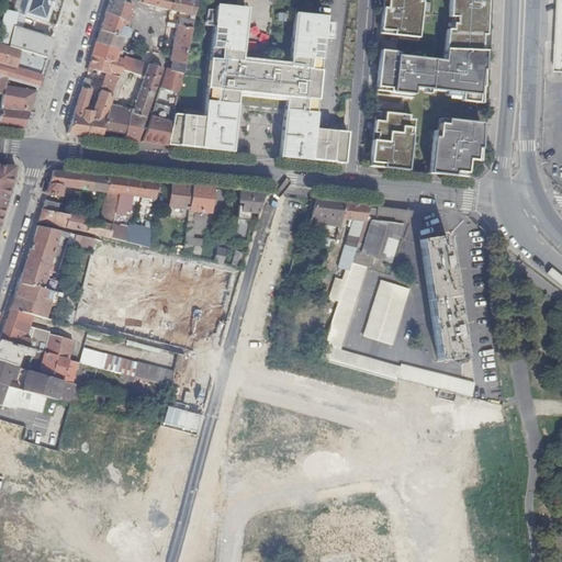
[(23,0),(24,0),(27,1),(22,17),(46,23),(52,3),(53,0),(23,0)]
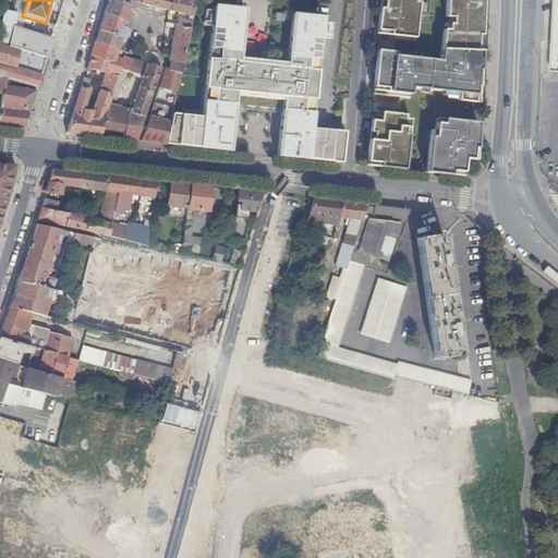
[(132,7),(117,0),(109,0),(105,14),(126,24),(132,7)]
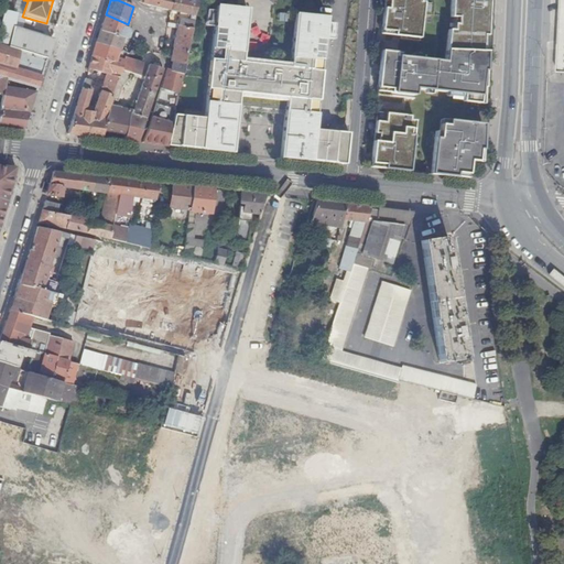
[(158,0),(156,8),(172,11),(174,0),(158,0)]
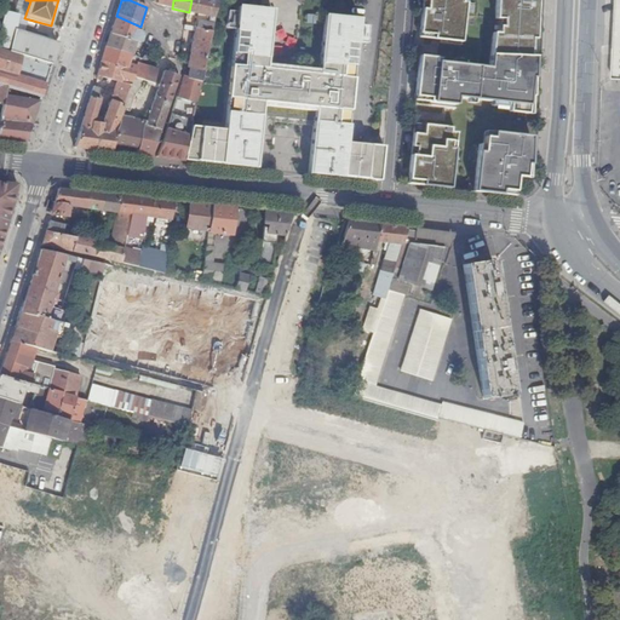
[(210,34),(217,4),(206,1),(200,0),(191,0),(189,12),(197,15),(194,29),(184,27),(183,29),(194,33),(195,29),(210,34)]
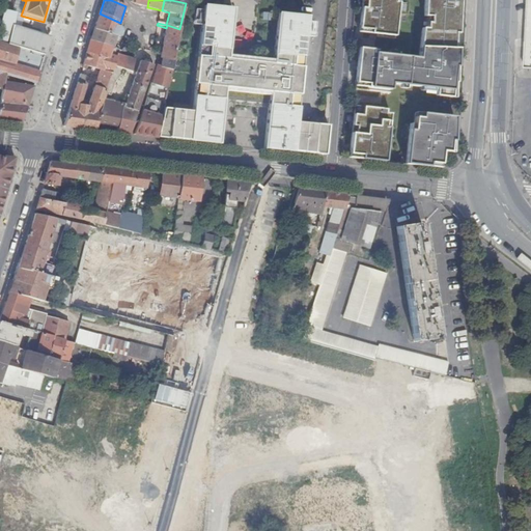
[(458,0),(424,0),(423,17),(427,17),(426,29),(422,29),(419,58),(358,52),(354,89),(389,93),(389,84),(436,88),(436,95),(451,98),(452,82),(456,83),(457,49),(453,49),(454,33),(457,34),(458,0)]
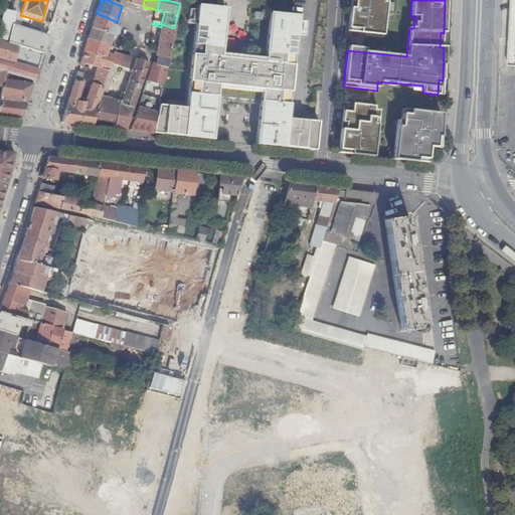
[(351,0),(348,31),(364,32),(364,36),(382,38),(386,0),(351,0)]
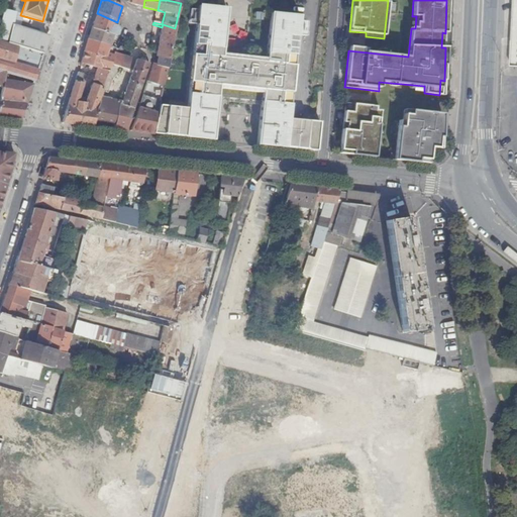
[(288,119),(291,93),(281,92),(284,65),(294,66),(295,55),(297,36),(298,22),(299,17),(270,14),(265,63),(221,59),(226,9),(198,6),(197,11),(196,25),(187,109),(159,105),(152,133),(213,140),(217,95),(218,84),(263,89),(261,100),(256,144),(287,148),(295,120),(288,119)]
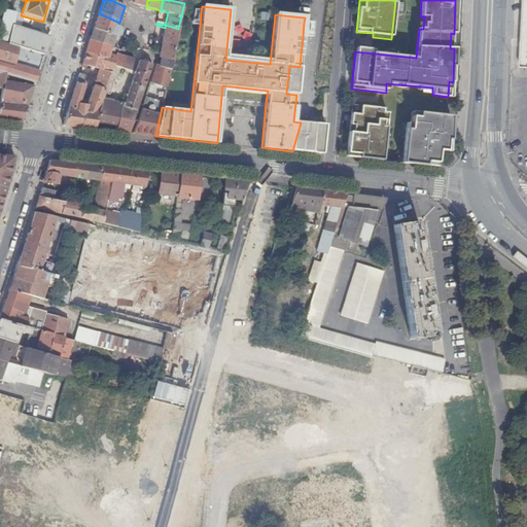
[(0,42),(8,45),(12,27),(15,13),(4,10),(0,26),(0,42)]
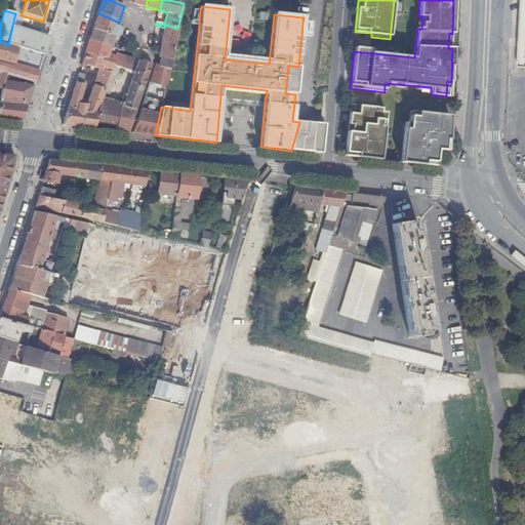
[(199,26),(200,11),(192,10),(191,25),(199,26)]
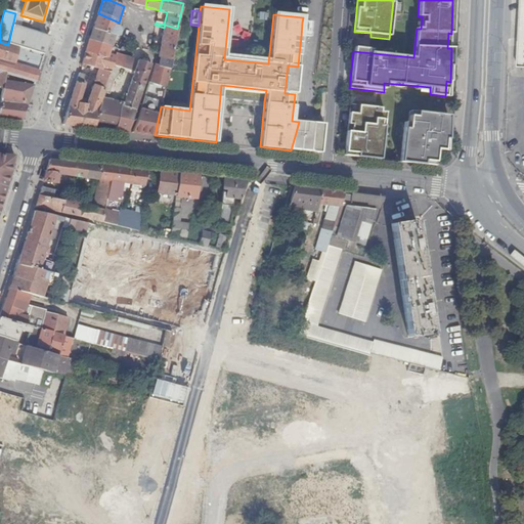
[(115,35),(119,23),(98,13),(97,15),(94,29),(115,35)]
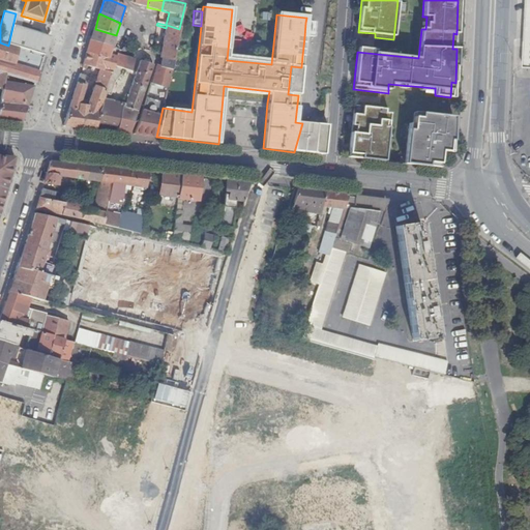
[(314,24),(305,23),(304,37),(312,37),(314,24)]
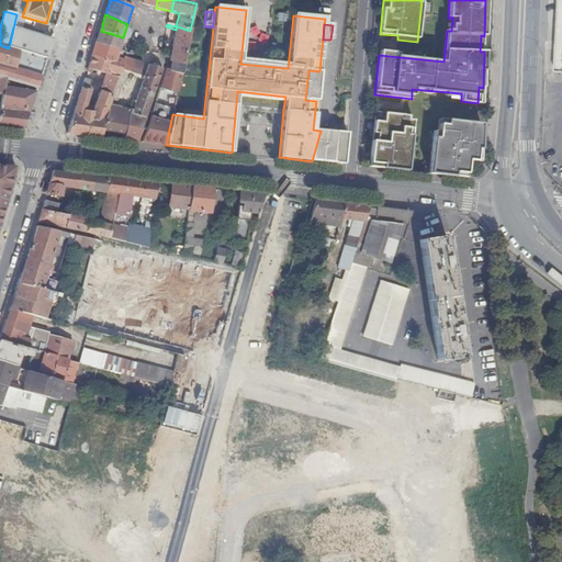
[(183,66),(190,31),(177,26),(176,30),(170,62),(171,63),(171,62),(183,66)]
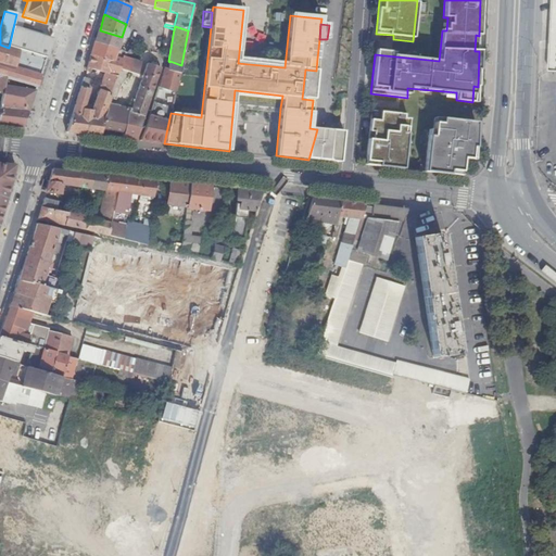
[(13,28),(9,48),(40,58),(42,50),(48,51),(52,38),(13,28)]
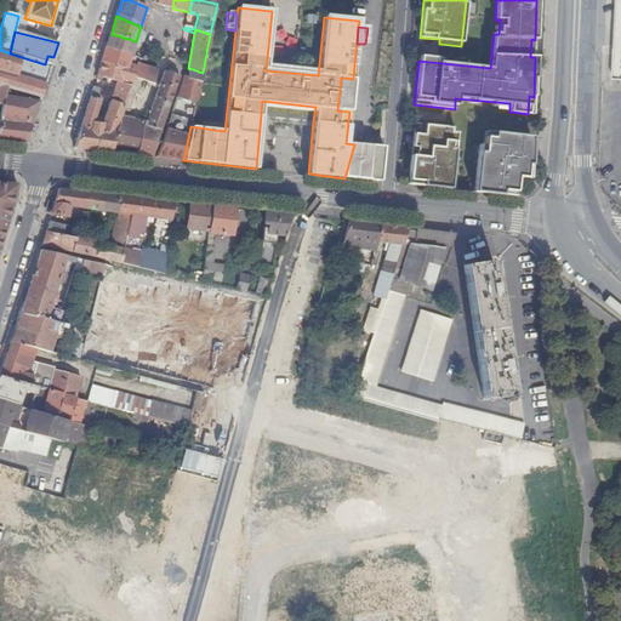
[(136,41),(112,34),(108,41),(107,47),(135,56),(136,52),(134,51),(136,41)]
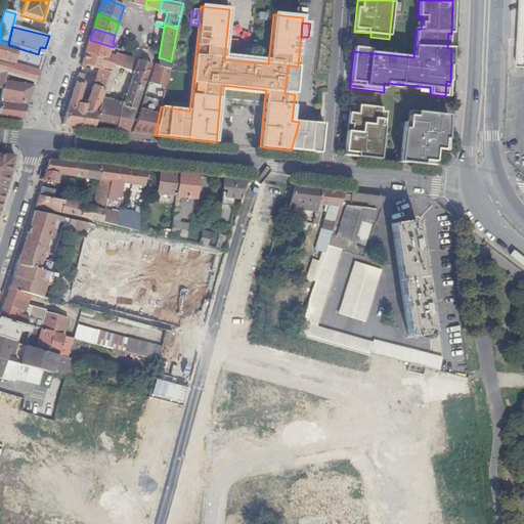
[(119,49),(114,47),(90,40),(86,50),(107,56),(108,54),(116,56),(117,54),(119,49)]
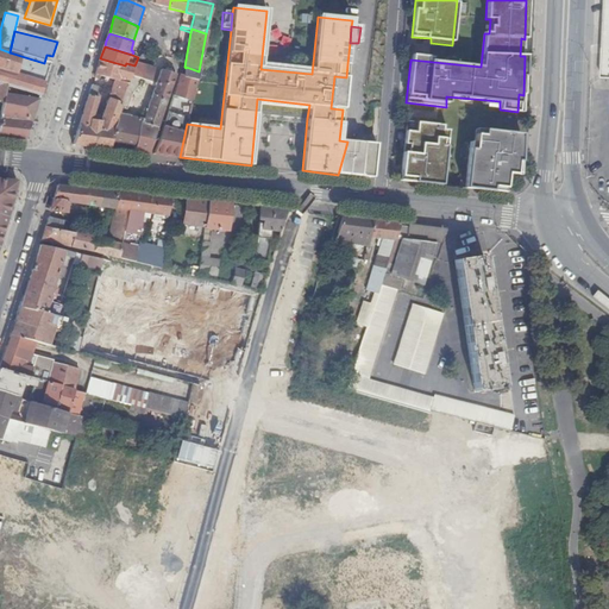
[(0,83),(10,87),(39,95),(50,66),(44,63),(10,52),(0,49),(0,83)]
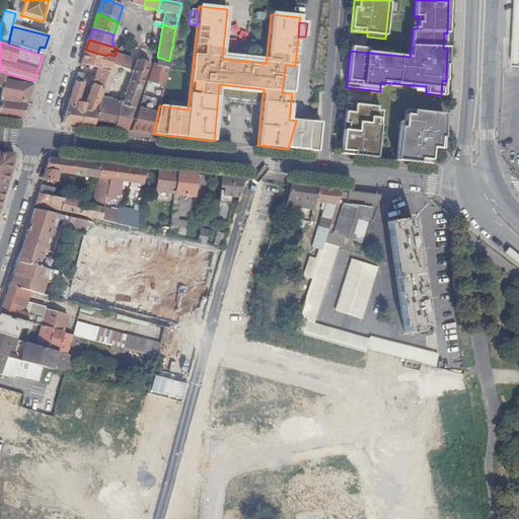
[(106,56),(85,50),(82,63),(99,69),(109,72),(113,65),(116,56),(115,56),(107,54),(106,56)]
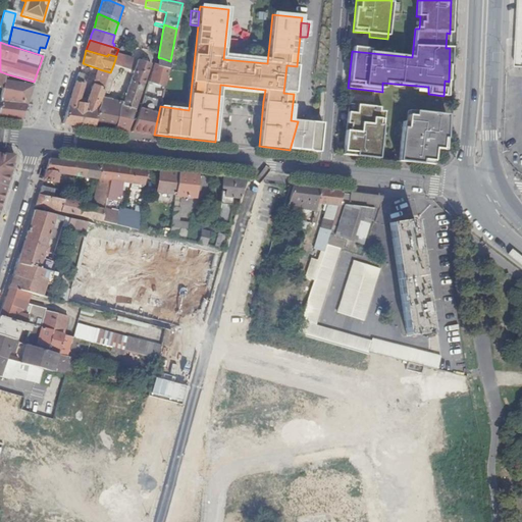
[(116,54),(115,56),(116,56),(113,65),(121,67),(124,56),(116,54)]
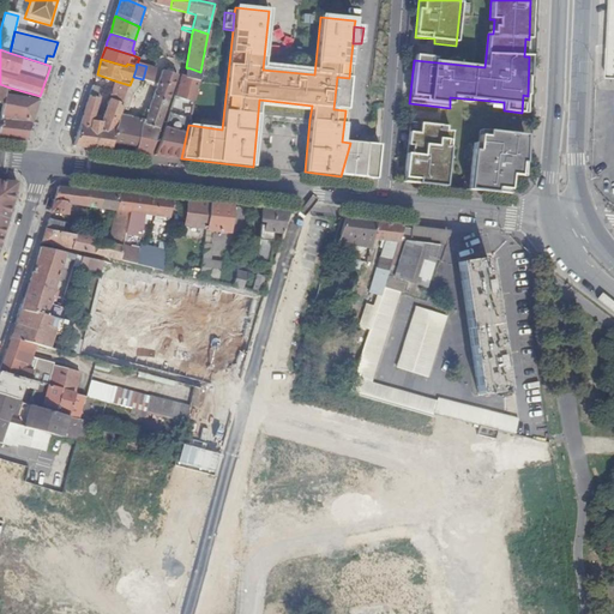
[(155,73),(156,73),(156,70),(146,66),(143,79),(152,82),(155,73)]
